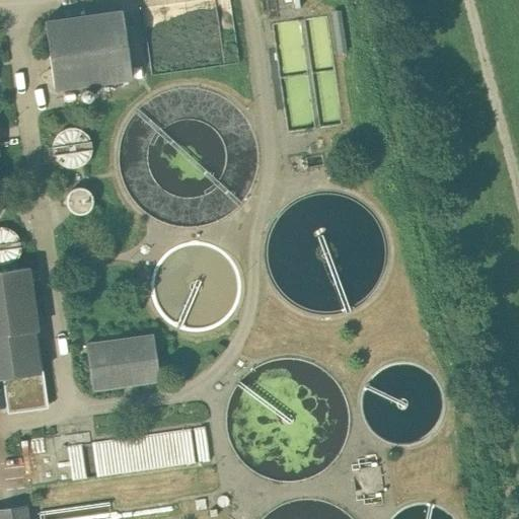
[(298,0),(265,0),(266,12),(299,10),(298,0)]
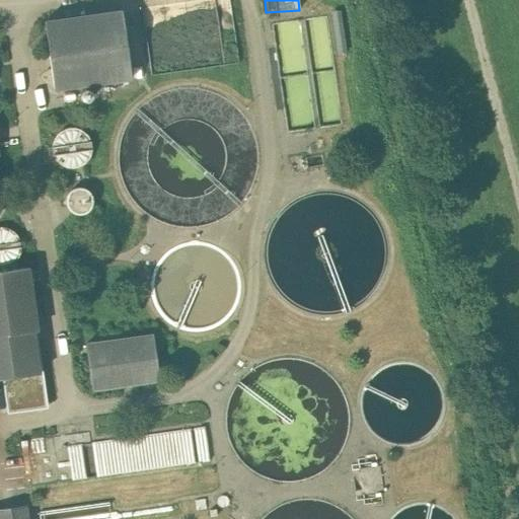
[(332,51),(343,51),(341,8),(330,9),(332,51)]
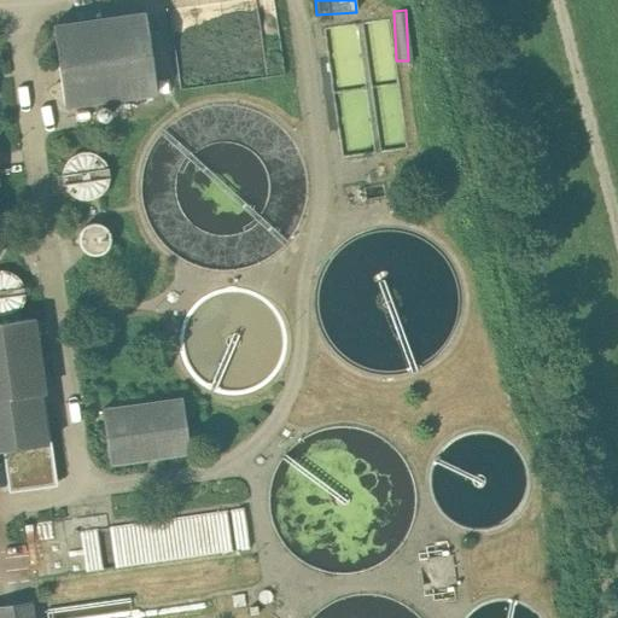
[(145,13),(52,25),(64,108),(155,94),(145,13)]
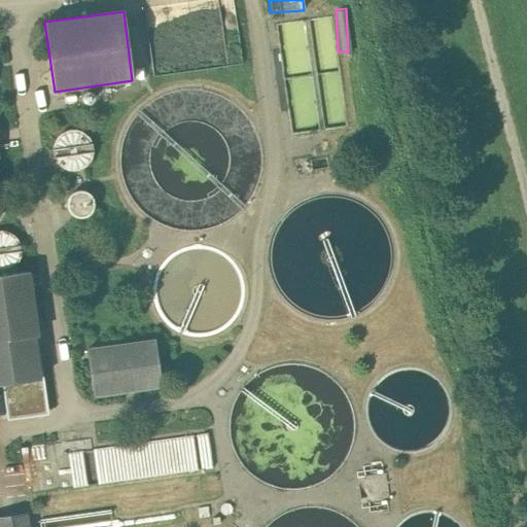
[(28,272),(0,275),(0,385),(39,380),(33,337),(37,337),(28,272)]
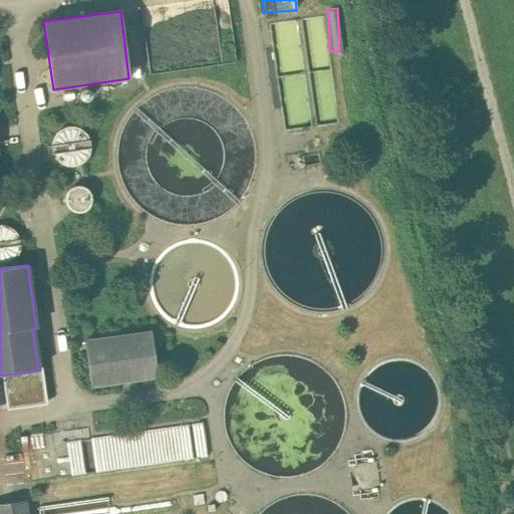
[(151,332),(84,341),(91,387),(158,377),(151,332)]
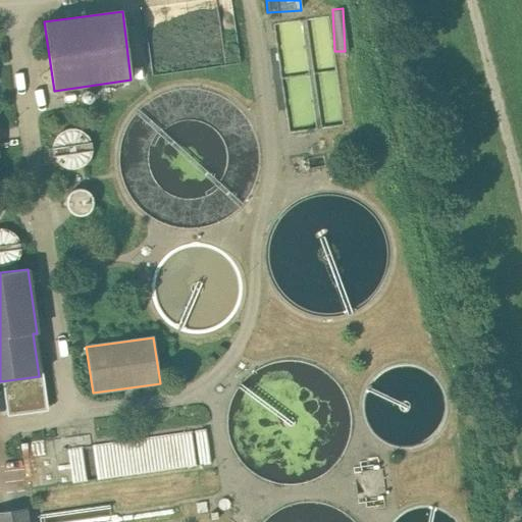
[(27,521),(25,509),(0,512),(0,521),(27,521)]
